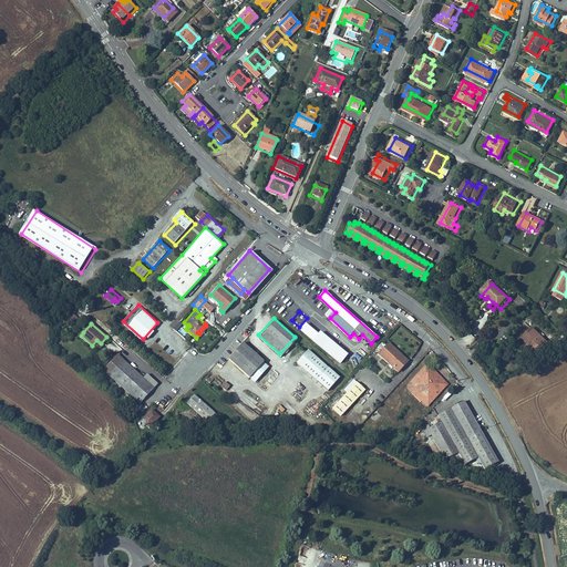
[(319,333),(307,323),(301,329),(303,331),(310,337),(316,341),(320,343),(341,362),(349,352),(322,330),(319,333)]
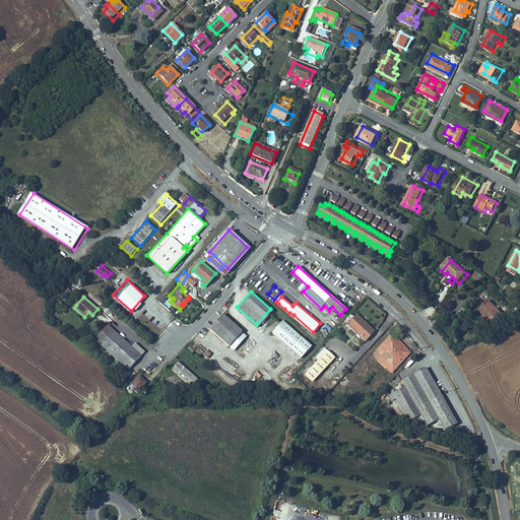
[(503,318),(489,304),(481,311),(490,319),(486,321),(494,328),(503,318)]
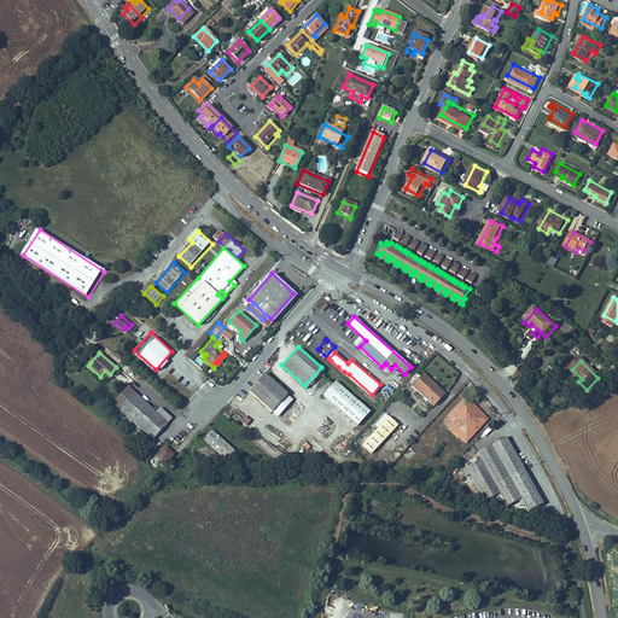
[(582,379),(572,369),(569,372),(578,382),(582,379)]
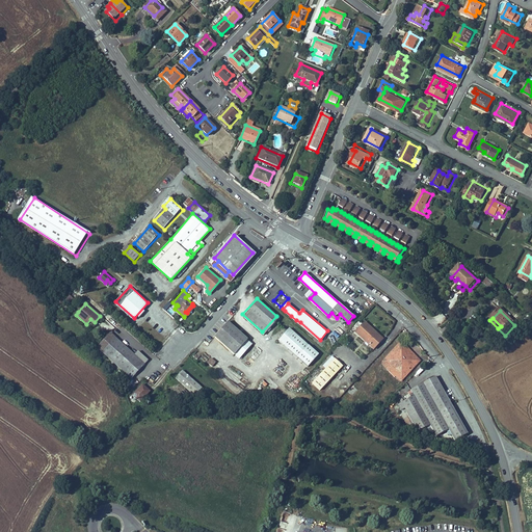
[(375,346),(386,335),(368,319),(357,330),(375,346)]
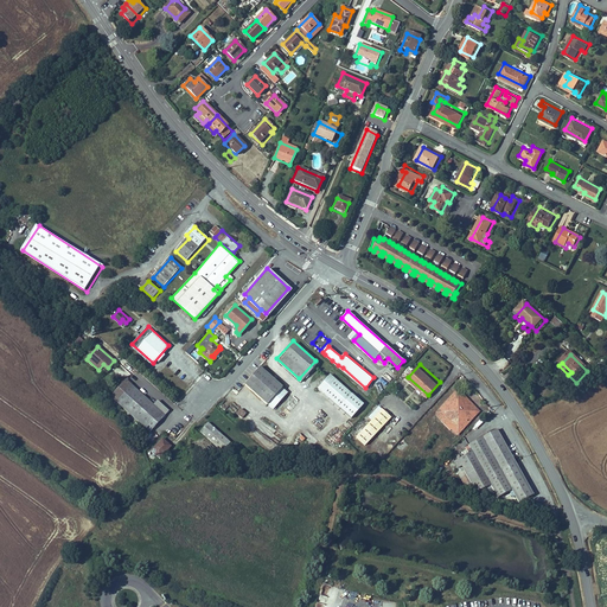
[(267,403),(281,388),(259,366),(244,383),(267,403)]
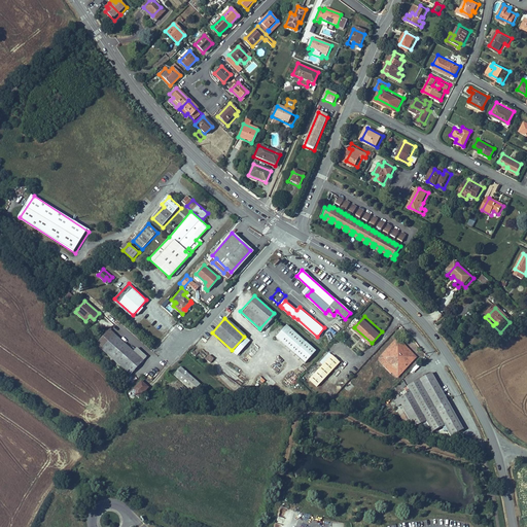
[(279,339),(289,326),(285,322),(274,335),(279,339)]
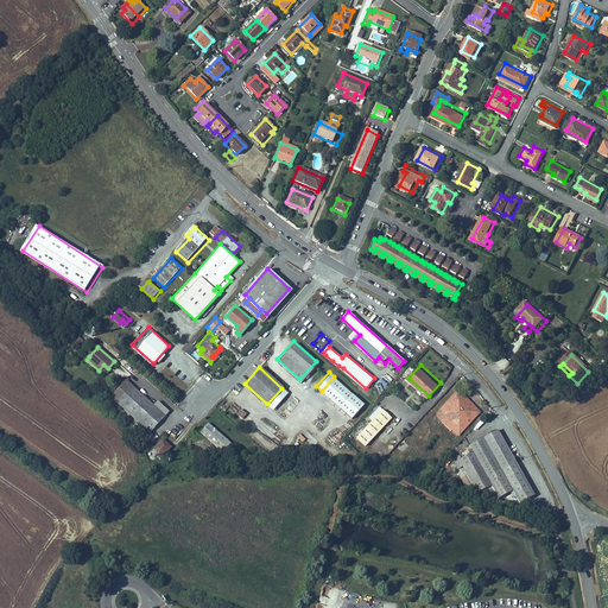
[(362,401),(334,377),(322,391),(349,416),(362,401)]
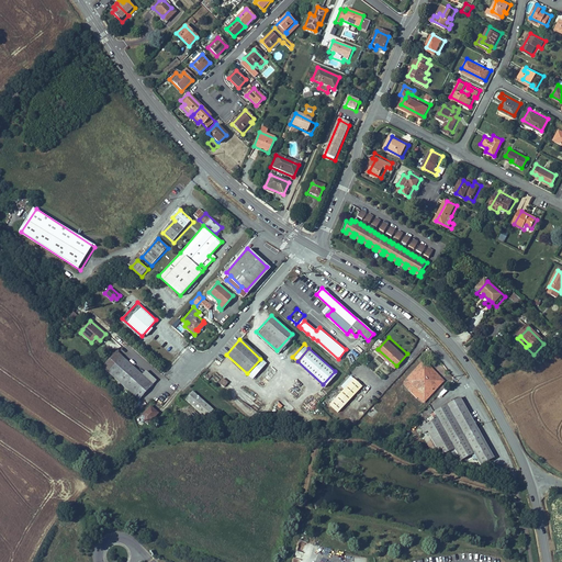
[(116,350),(102,367),(138,398),(156,378),(145,369),(142,372),(116,350)]
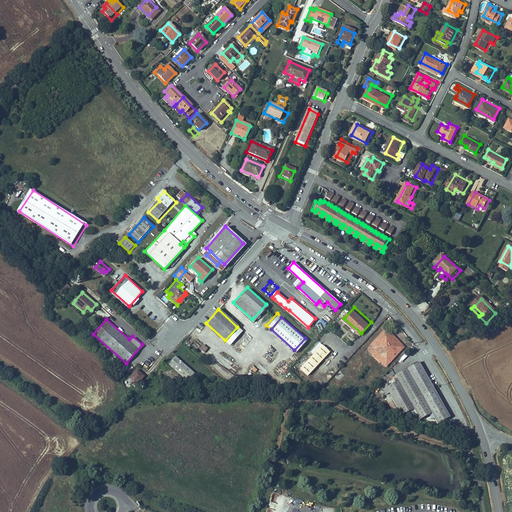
[(391,338),(383,331),(365,351),(370,355),(369,356),(378,364),(379,363),(384,367),(399,350),(399,346),(391,338)]
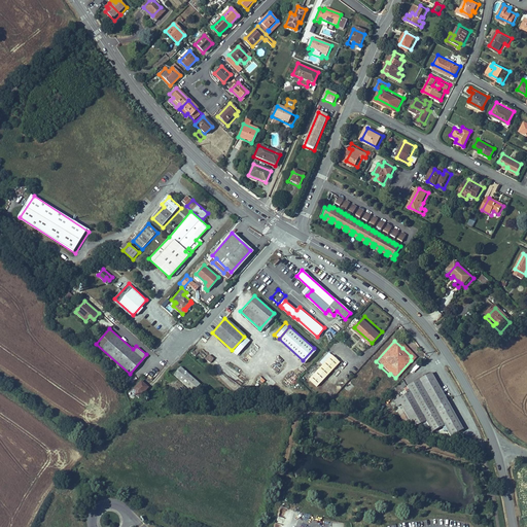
[(342,360),(334,353),(312,378),(320,385),(342,360)]
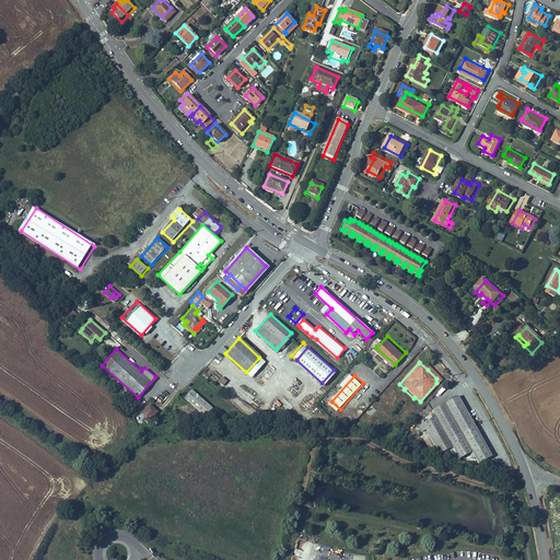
[(221,377),(218,383),(223,387),(228,382),(221,377)]
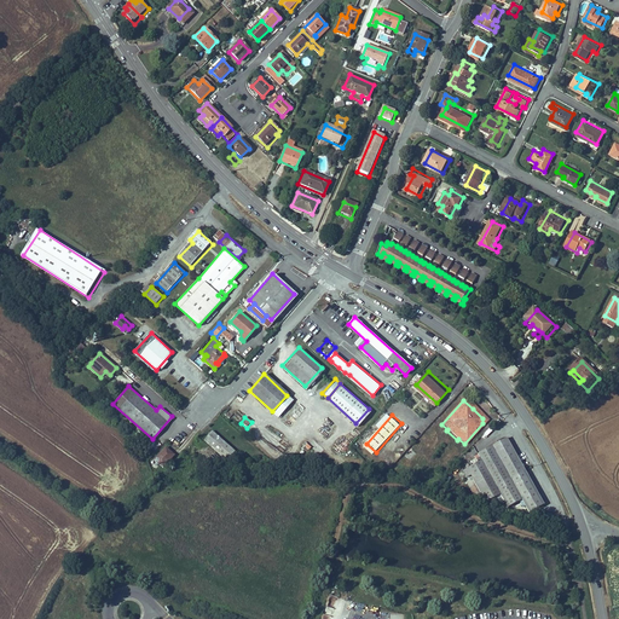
[(206,438),(229,457),(237,447),(214,428),(206,438)]
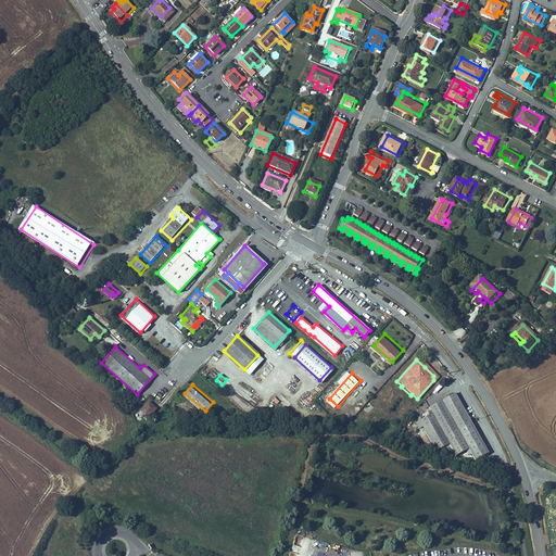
[(300,404),(305,408),(316,397),(311,392),(300,404)]
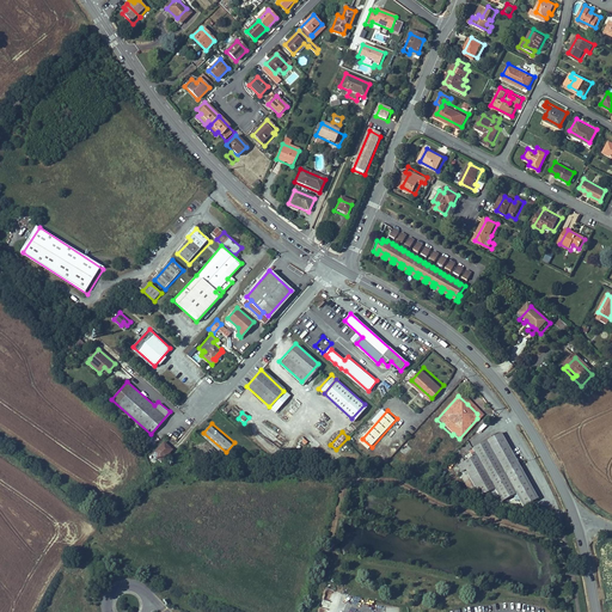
[(538,500),(501,434),(472,451),(475,453),(470,456),(471,458),(461,464),(463,465),(458,467),(461,473),(466,471),(482,497),(495,490),(502,503),(515,496),(522,508),(538,500)]
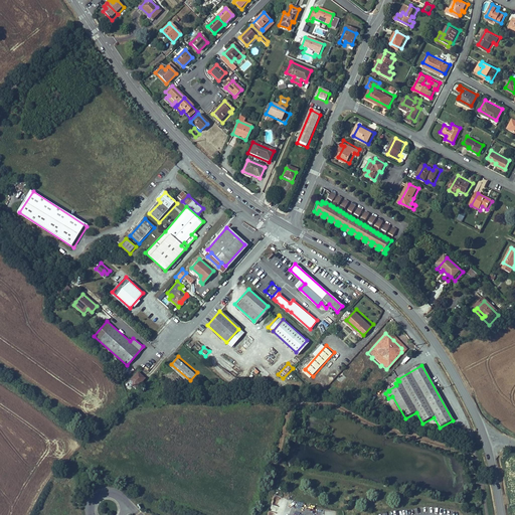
[(144,379),(138,373),(129,383),(136,389),(144,379)]
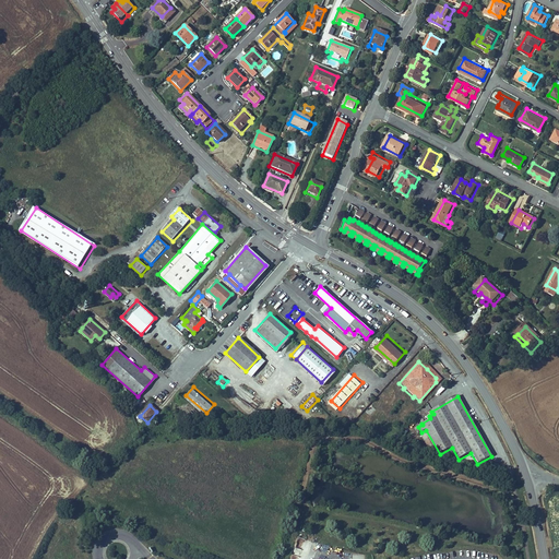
[(499,464),(491,462),(489,472),(504,476),(506,471),(498,468),(499,464)]
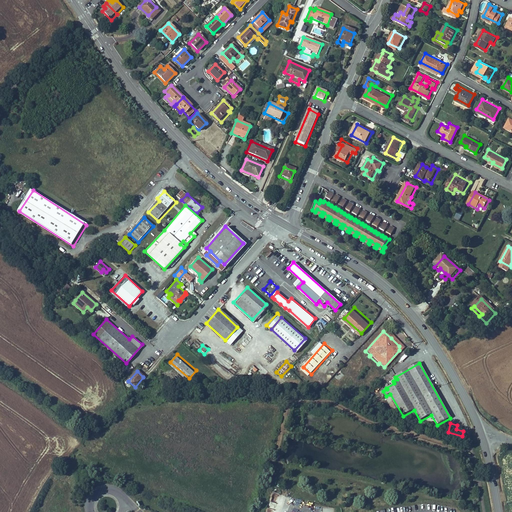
All buildings are outlined.
